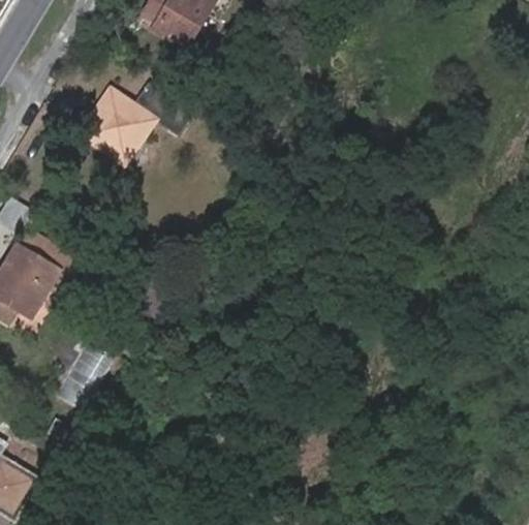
[(208,9),(192,0),(151,0),(142,16),(186,43),(208,9)]
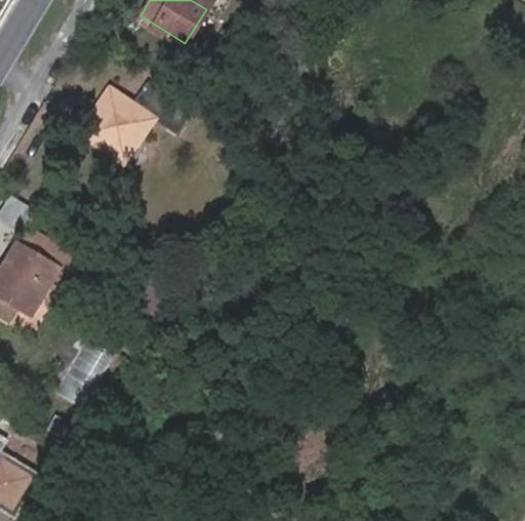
[(191,0),(206,9),(211,0),(191,0)]
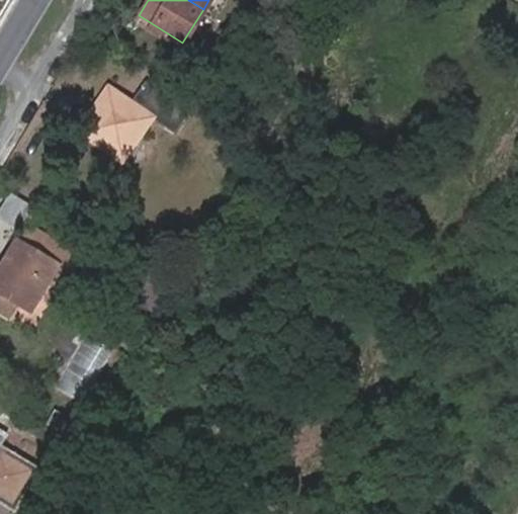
[(105,148),(127,147),(152,114),(107,82),(75,126),(105,148)]
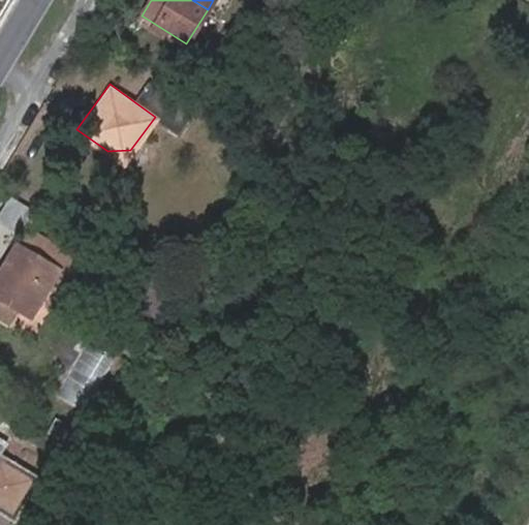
[(122,161),(130,150),(107,151),(122,161)]
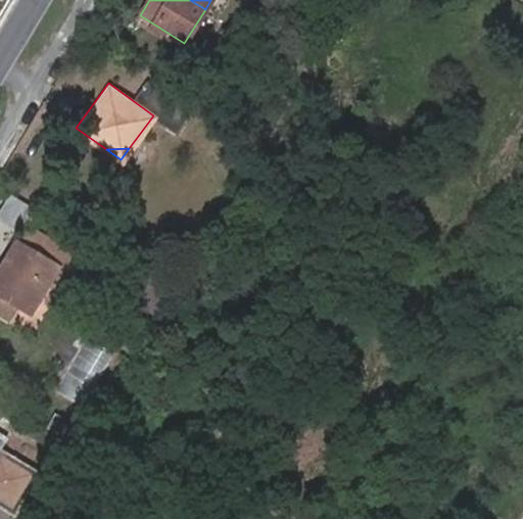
[(10,192),(0,207),(0,216),(18,228),(32,205),(10,192)]
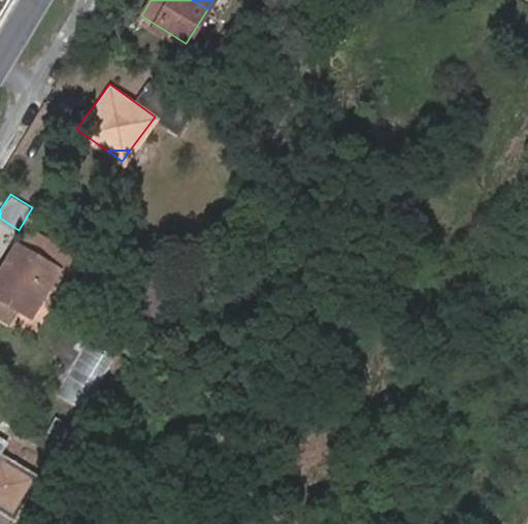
[(44,239),(24,227),(0,265),(0,299),(17,309),(32,319),(54,283),(60,271),(64,274),(77,253),(46,235),(44,239)]
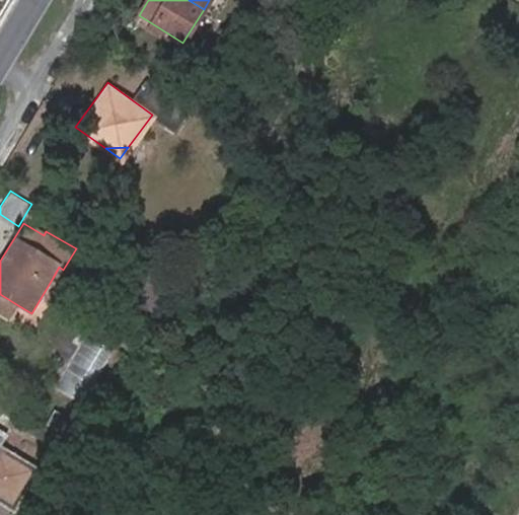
[(56,281),(63,270),(59,267),(53,278),(56,281)]
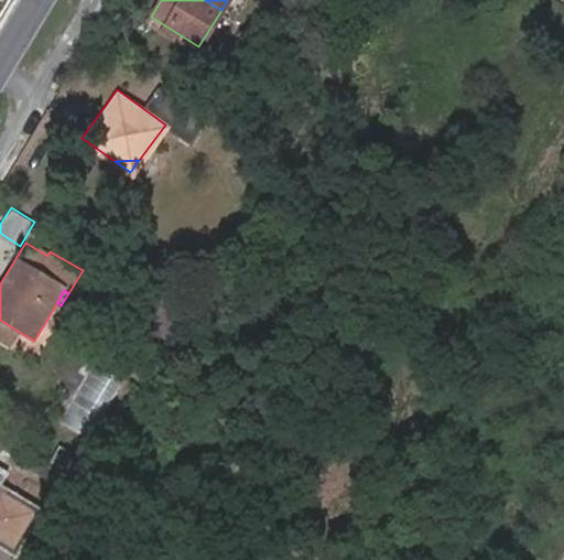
[(0,320),(0,335),(10,342),(18,331),(0,320)]
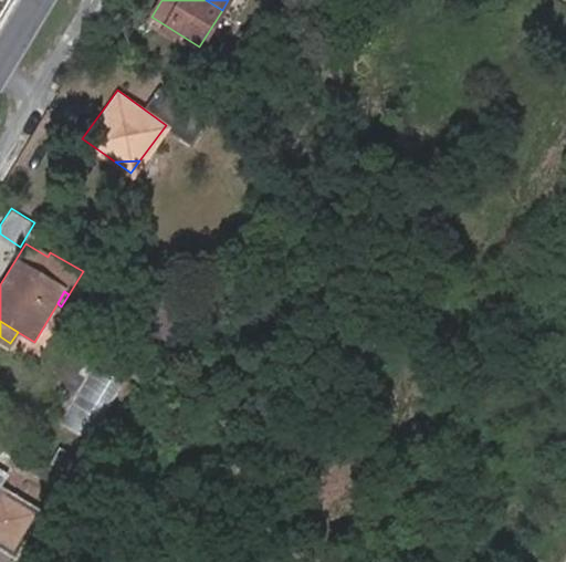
[(3,448),(16,456),(18,450),(7,444),(3,448)]
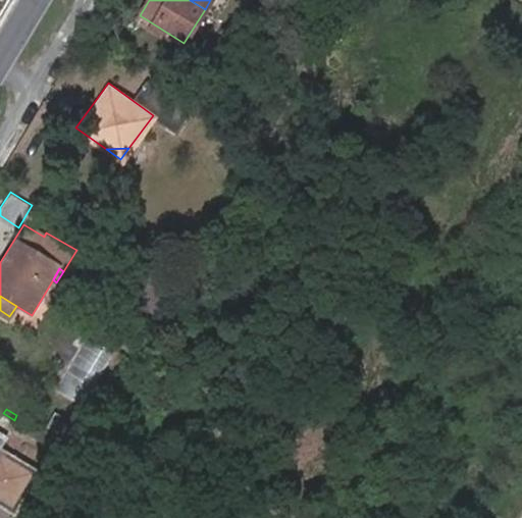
[(66,435),(73,422),(56,412),(48,425),(66,435)]
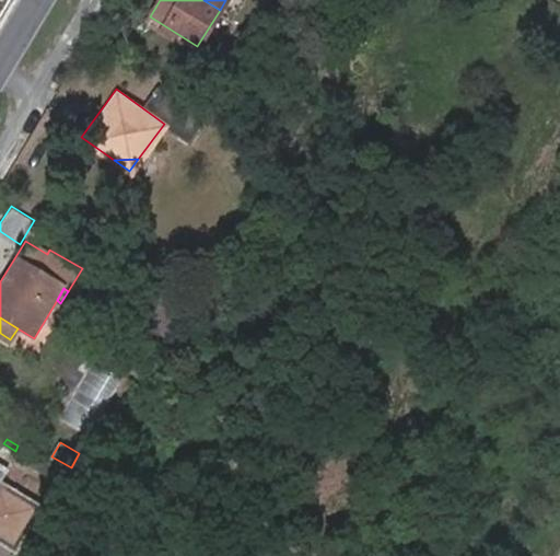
[(0,534),(15,544),(38,507),(0,483),(0,472),(2,468),(0,466),(0,534)]
